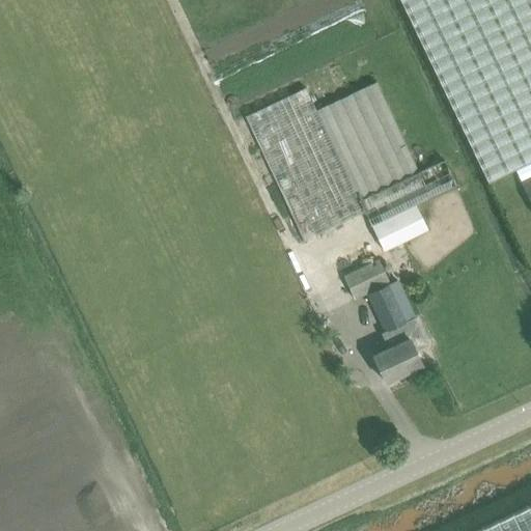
[(530,0),(398,0),(486,185),(515,171),(521,183),(530,203),(530,0)]
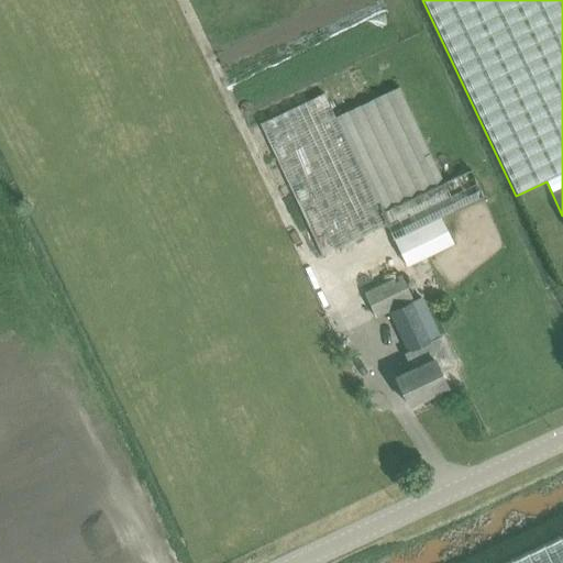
[(471,172),(444,184),(400,88),(335,118),(326,95),(261,125),(322,257),(387,227),(394,241),(395,240),(408,267),(453,245),(440,218),(484,198),(471,172)]
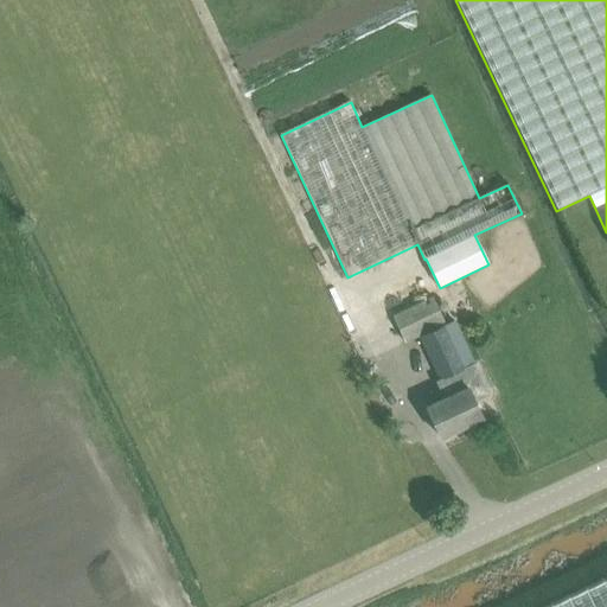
[(390,310),(422,291),(415,278),(382,296),(390,310)]
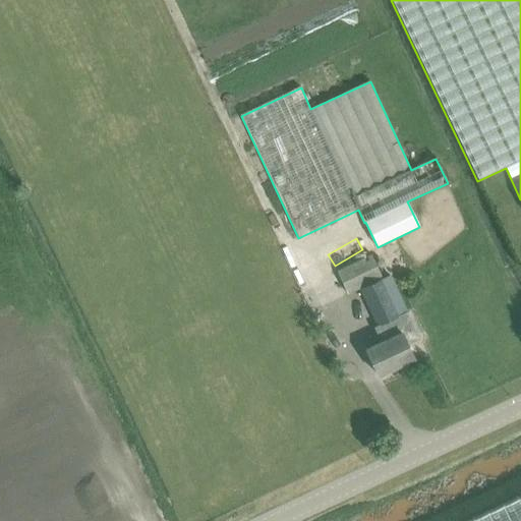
[(360,290),(378,327),(373,328),(381,343),(365,350),(378,377),(414,359),(407,345),(419,340),(407,312),(400,316),(383,280),(383,279),(372,255),(338,272),(348,295),(360,290)]
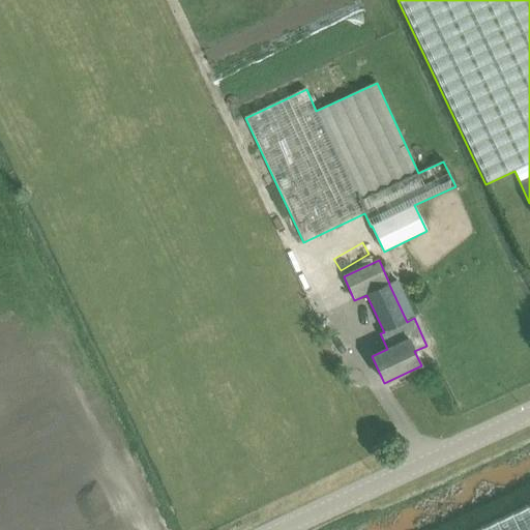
[(529,529),(529,482),(428,529),(529,529)]
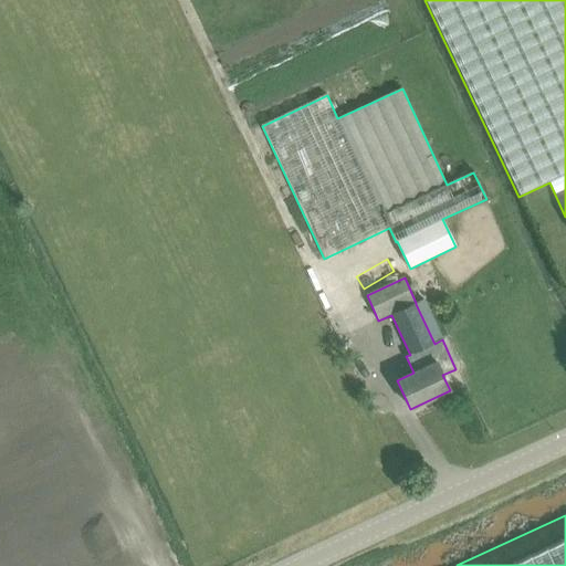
All buildings are outlined.
